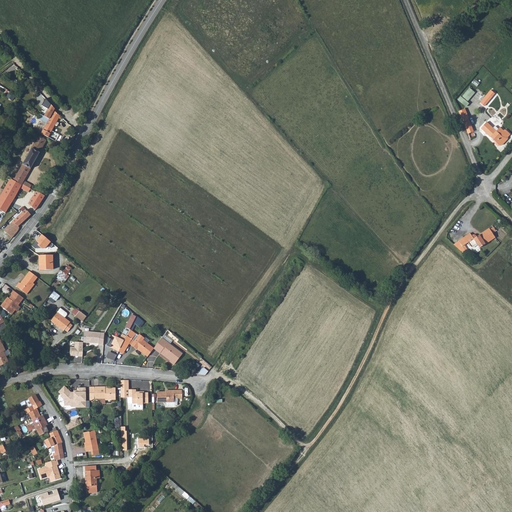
[(465,105),(476,92),(469,87),(459,100),(465,105)]
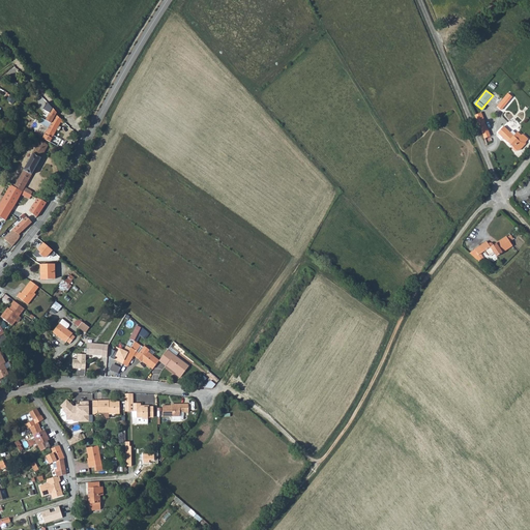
[(497,110),(501,113),(505,108),(512,99),(507,96),(497,109),(497,110)]
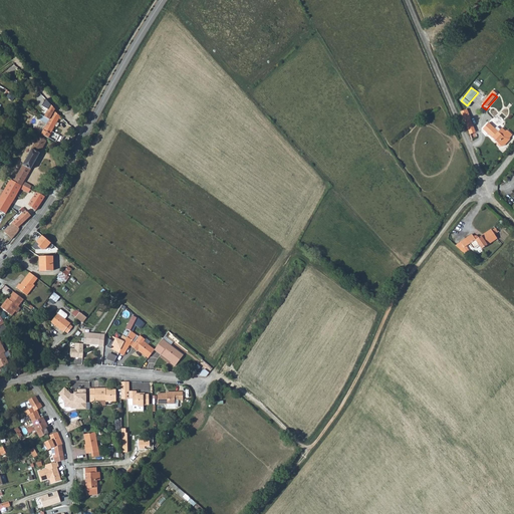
[(41,135),(48,139),(60,116),(54,110),(41,135)]
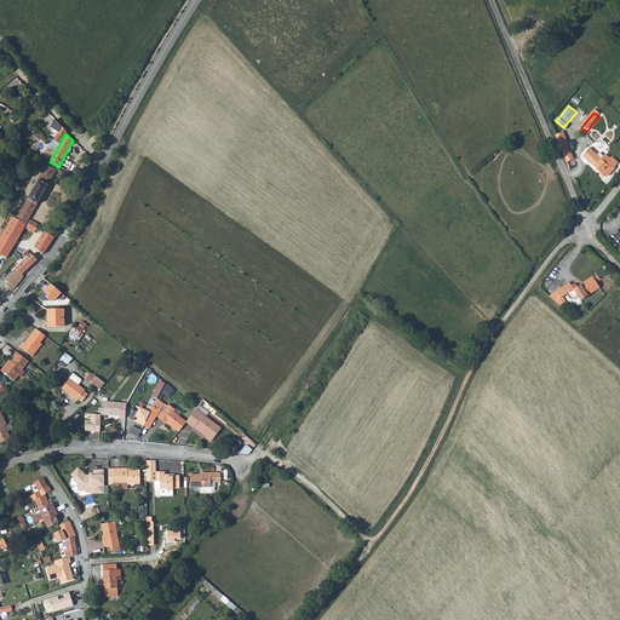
[(558,144),(567,166),(573,164),(567,148),(567,147),(564,141),(558,144)]
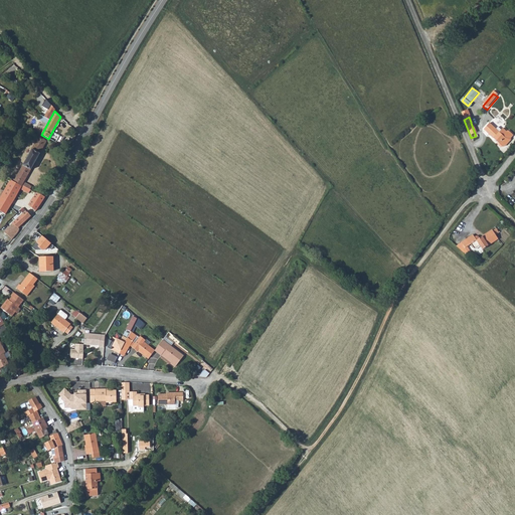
[(484,133),(491,139),(503,150),(512,140),(508,136),(507,138),(498,130),(500,129),(496,125),(494,128),(491,125),(484,133)]
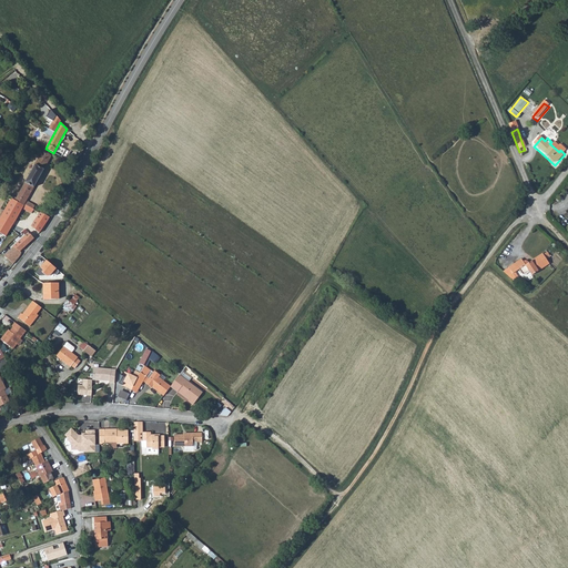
[(17,199),(33,209),(34,205),(27,201),(51,156),(43,151),(17,199)]
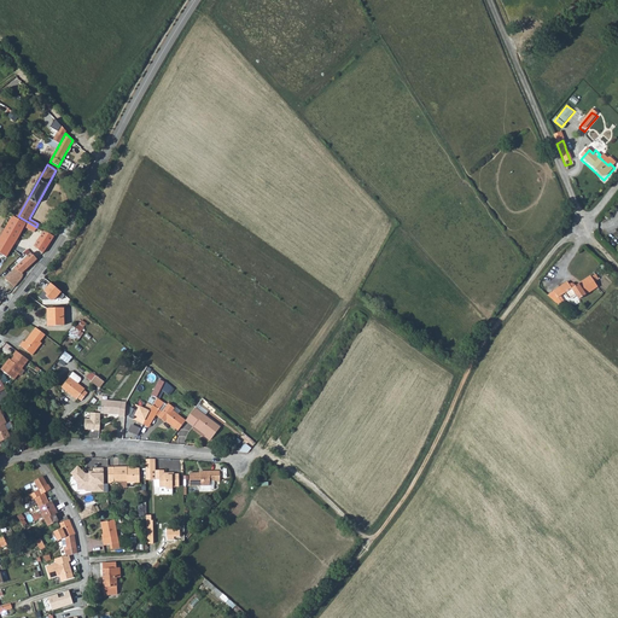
[(0,237),(0,255),(6,258),(25,226),(35,232),(38,227),(36,227),(18,216),(13,214),(0,237)]
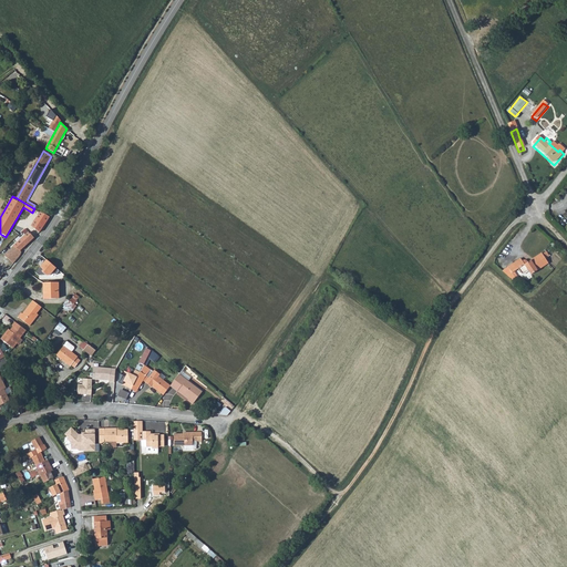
[(31,226),(39,233),(49,217),(40,212),(31,226)]
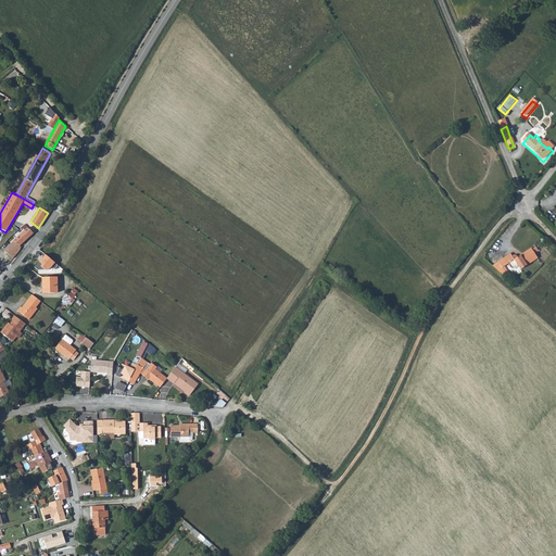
[(24,241),(34,234),(28,227),(4,251),(13,258),(25,244),(25,243),(25,242),(24,241)]
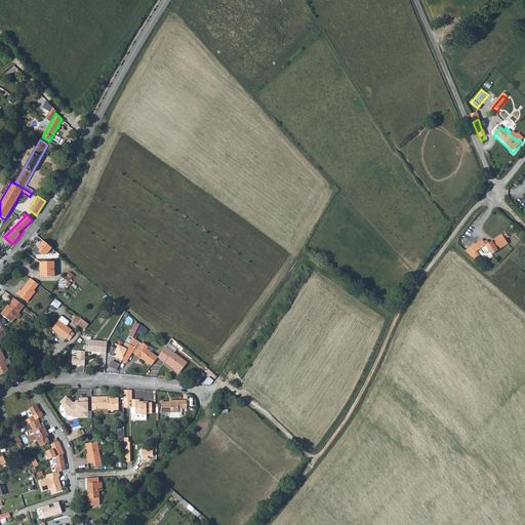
[(478,251),(481,256),(487,252),(487,251),(491,257),(507,247),(503,241),(500,237),(499,236),(487,245),(486,243),(482,243),(480,241),(470,249),(474,254),(478,251)]
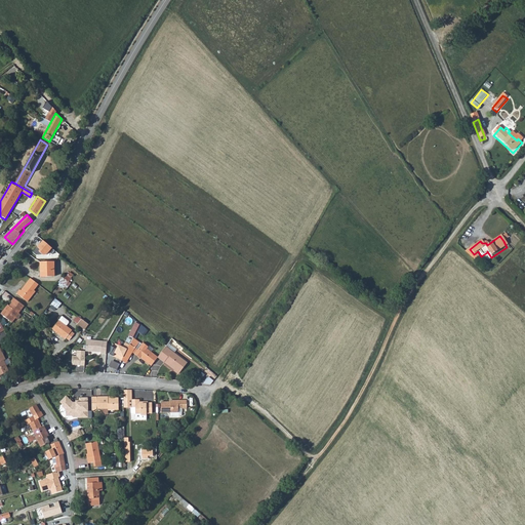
[(52,245),(44,238),(33,250),(37,254),(45,253),(52,245)]
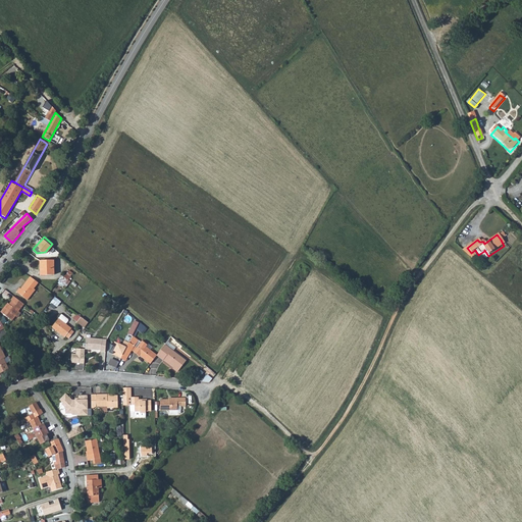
[(471,253),(467,248),(463,251),(473,259),(475,258),(471,253)]
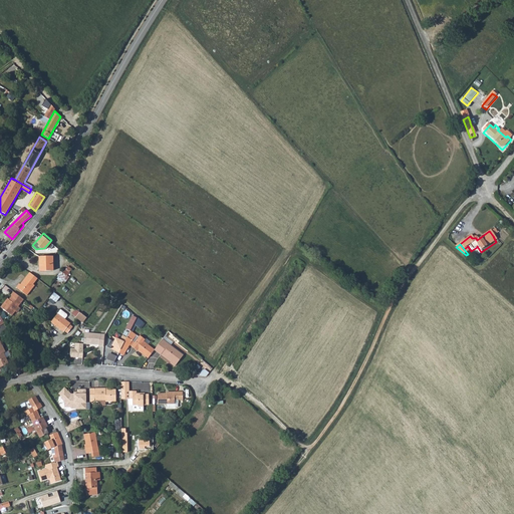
[(40,269),(54,269),(53,256),(40,256),(40,269)]
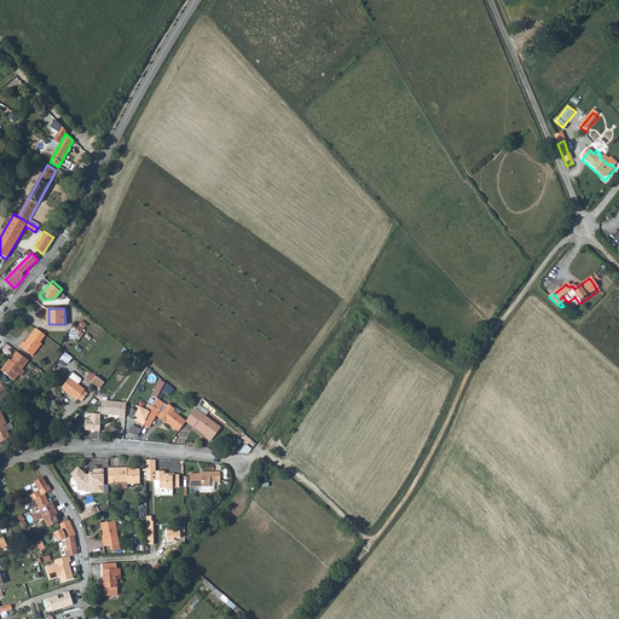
[(69,335),(77,341),(87,324),(79,319),(69,335)]
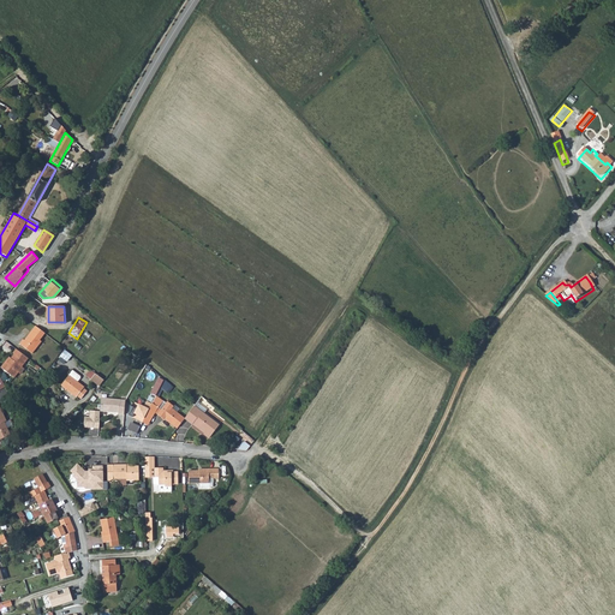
[(33,344),(36,339),(43,332),(36,326),(35,324),(22,339),(21,338),(16,342),(28,353),(35,346),(33,344)]
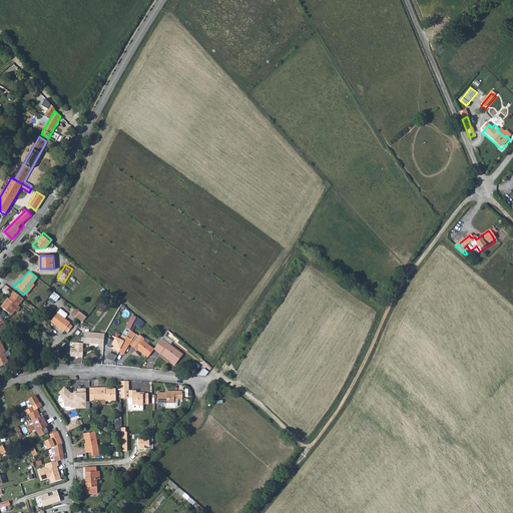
[(10,290),(7,293),(8,295),(5,298),(3,296),(0,300),(0,308),(6,314),(11,310),(14,305),(19,299),(10,290)]
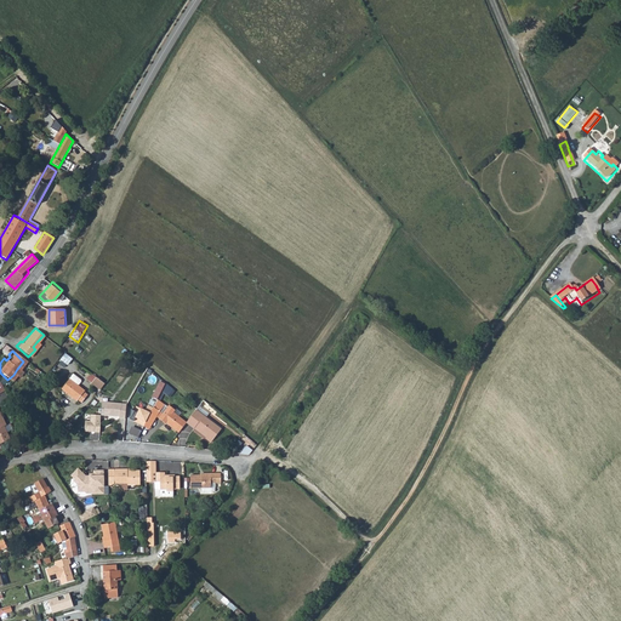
[(62,359),(69,364),(74,358),(66,353),(62,359)]
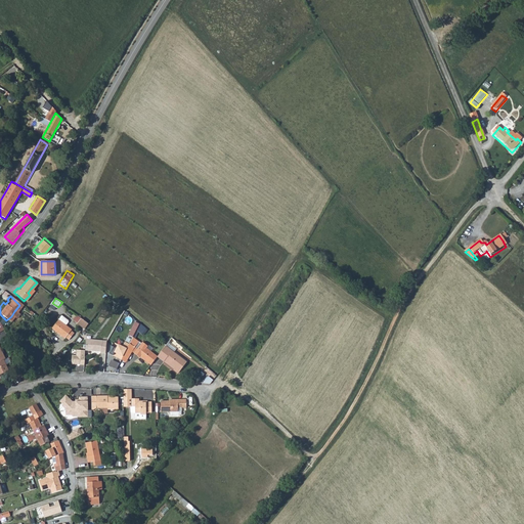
[(74,319),(84,329),(89,323),(78,314),(74,319)]
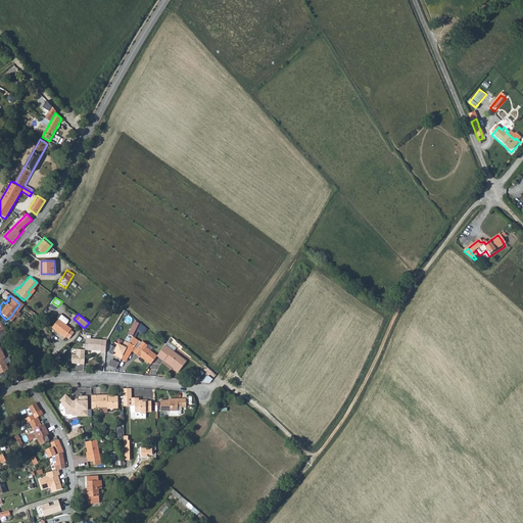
[(51,329),(63,339),(64,338),(67,341),(73,335),(69,332),(70,331),(64,327),(67,324),(67,322),(61,317),(51,329)]
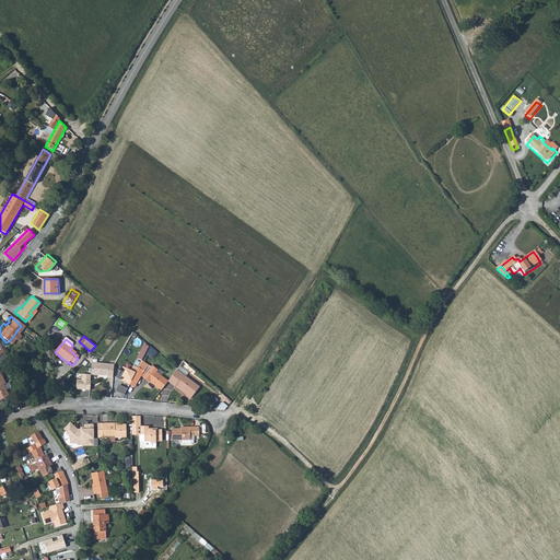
[(144,342),(140,352),(146,354),(150,345),(144,342)]
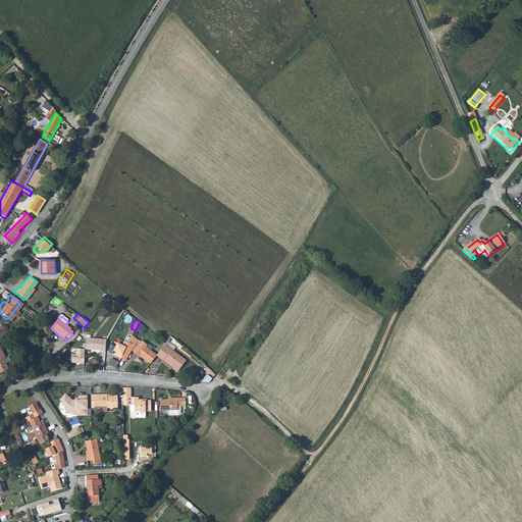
[(151,363),(157,355),(147,346),(148,345),(143,340),(142,342),(133,334),(129,342),(121,358),(125,361),(133,350),(140,355),(141,355),(151,363)]
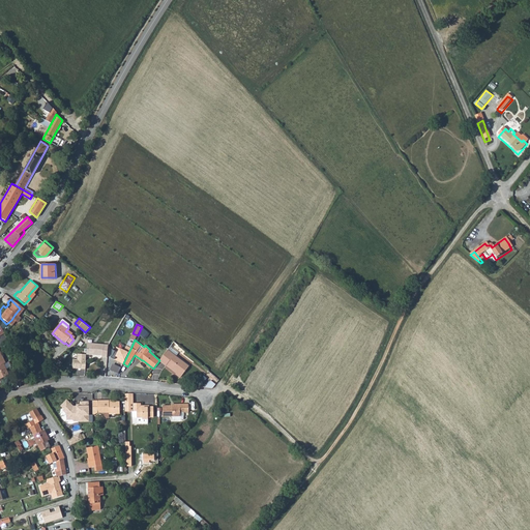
[(86,354),(101,355),(100,358),(106,358),(107,346),(87,344),(86,354)]
